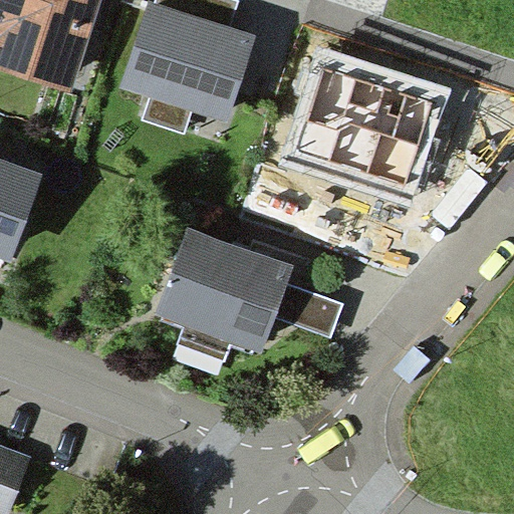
[(0,0),(0,79),(65,101),(97,0),(0,0)]
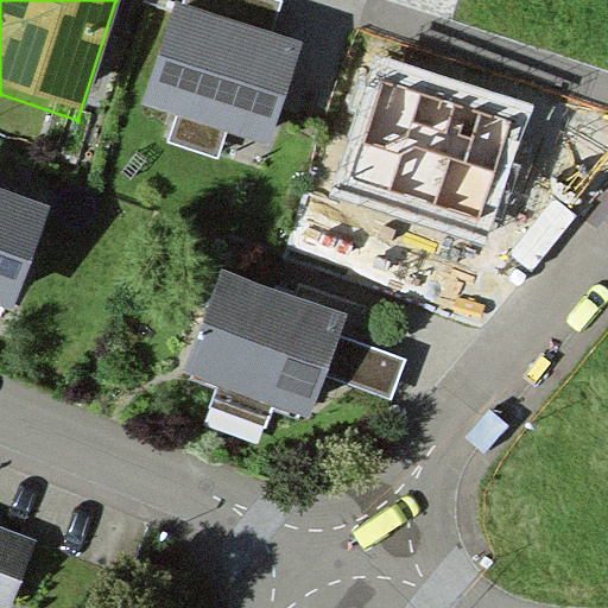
[(304,40),(175,1),(144,103),(273,143),(304,40)]
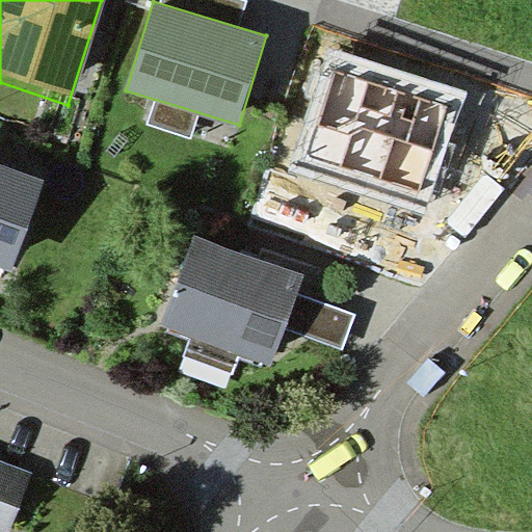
[(451,106),(335,70),(308,158),(423,194),(451,106)]
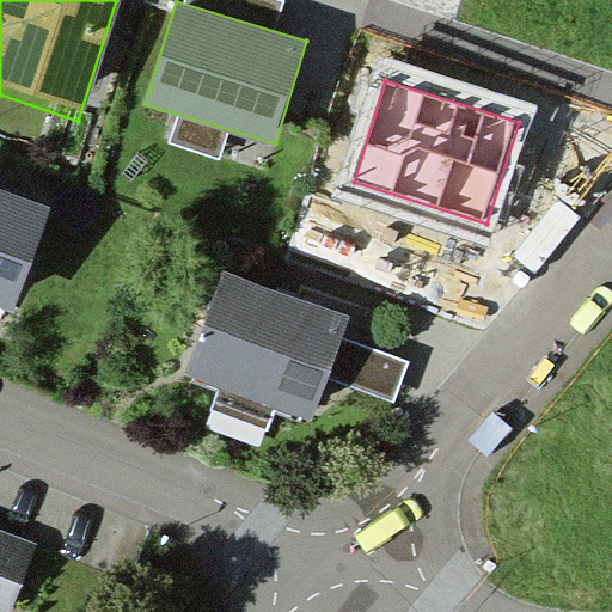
[(51,206),(0,187),(0,306),(14,311),(51,206)]
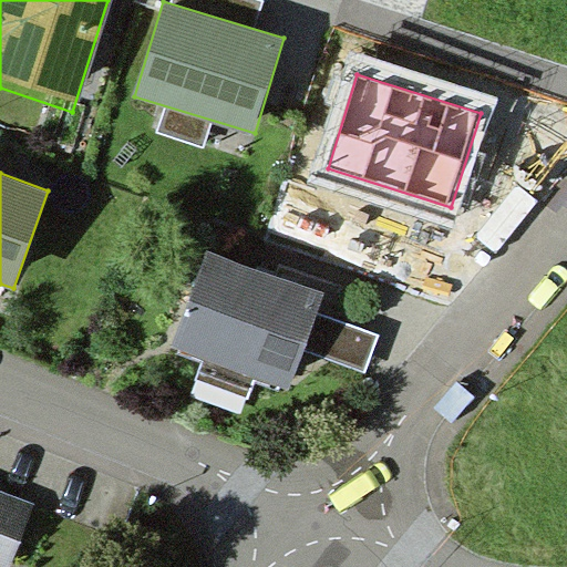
[(325,291),(206,249),(171,350),(289,393),(325,291)]
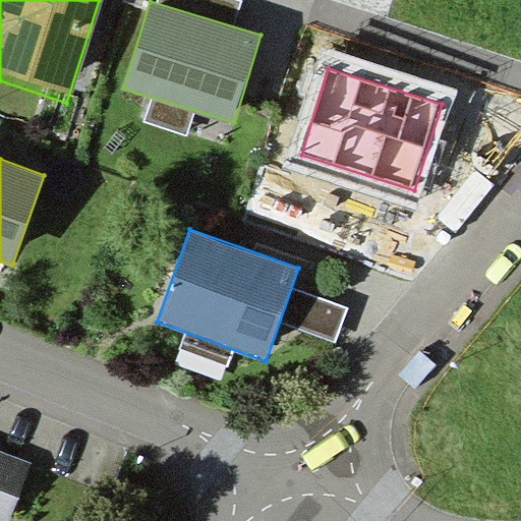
[(0,461),(0,520),(15,520),(34,473),(5,463),(0,461)]
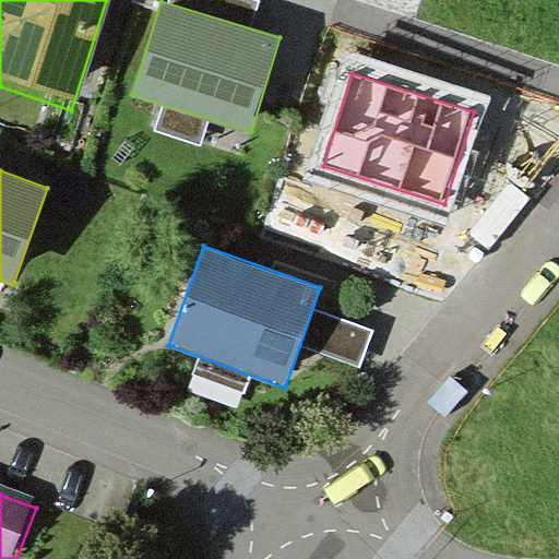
All buildings are outlined.
